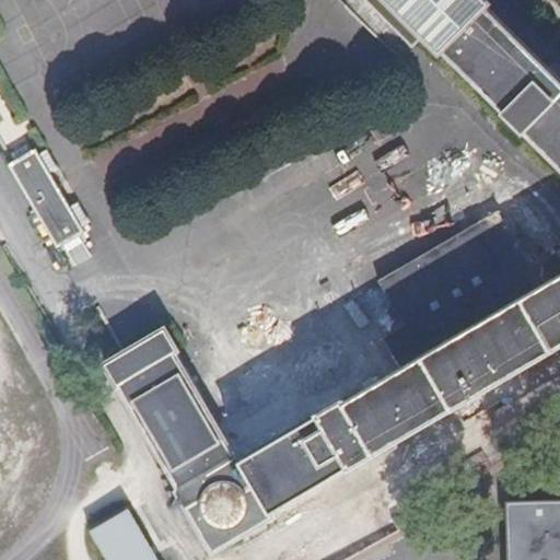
[(364,0),(416,50),(428,38),(559,166),(559,279),(544,288),(500,213),(380,286),(404,327),(220,436),(164,334),(106,370),(213,558),(468,405),(478,421),(559,374),(549,356),(559,349),(559,83),(476,0),(364,0)]
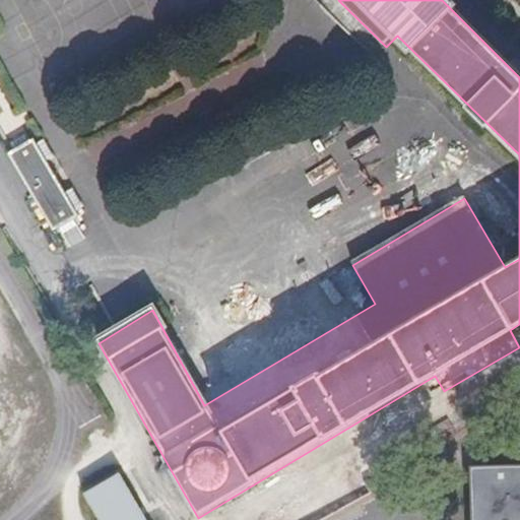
[(4,157),(47,233),(70,220),(68,216),(83,206),(72,190),(58,198),(41,169),(56,158),(45,140),(30,147),(28,144),(4,157)]
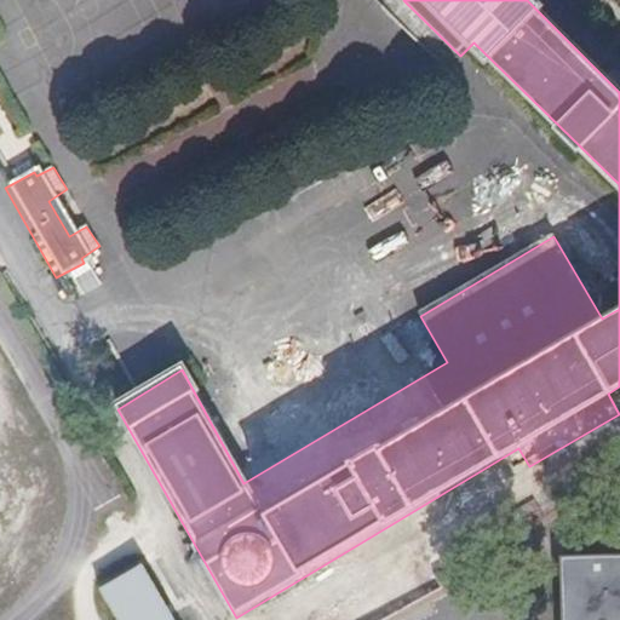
[(619,619),(619,557),(560,560),(561,619),(619,619)]
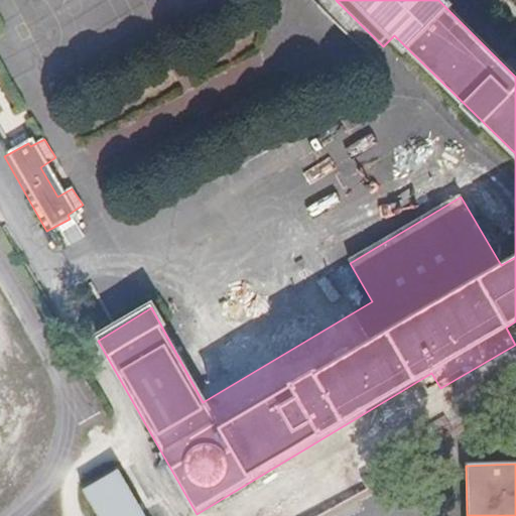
[(101,515),(152,515),(131,468),(88,487),(101,515)]
